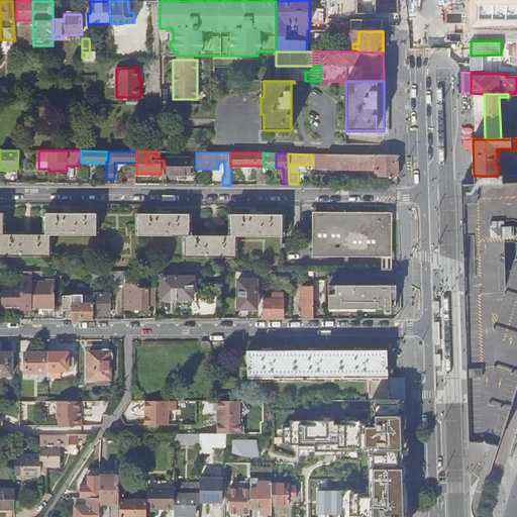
[(327,169),(327,153),(313,153),(313,169),(327,169)]
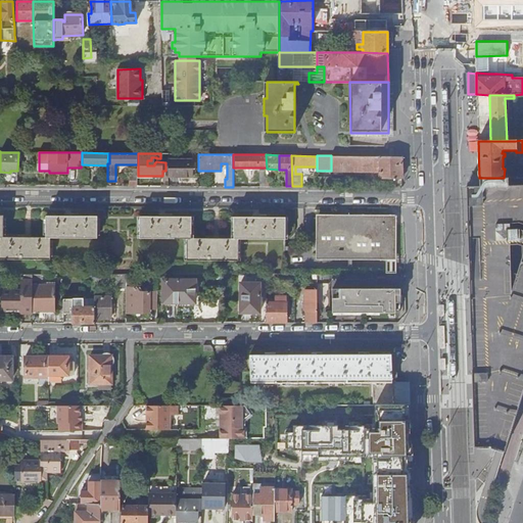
[(402,179),(402,156),(331,155),(331,171),(380,172),(380,179),(402,179)]
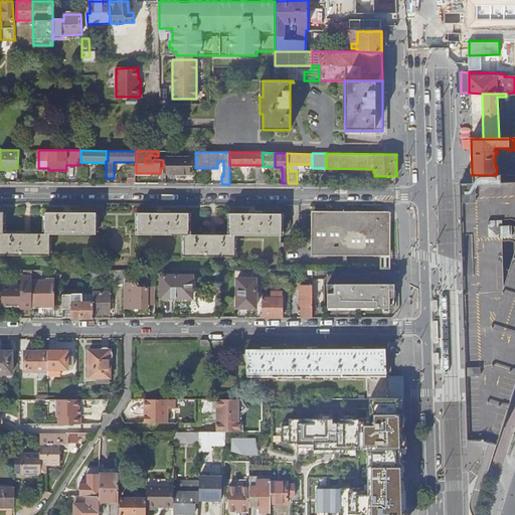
[(166,158),(166,173),(190,173),(190,158),(166,158)]
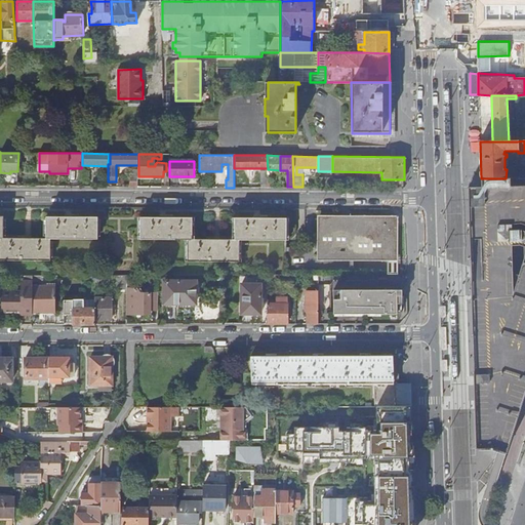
[(524,177),(506,178),(481,178),(481,187),(469,187),(469,207),(470,252),(471,273),(472,299),(475,376),(477,449),(491,448),(498,450),(502,452),(507,452),(524,393),(524,177)]
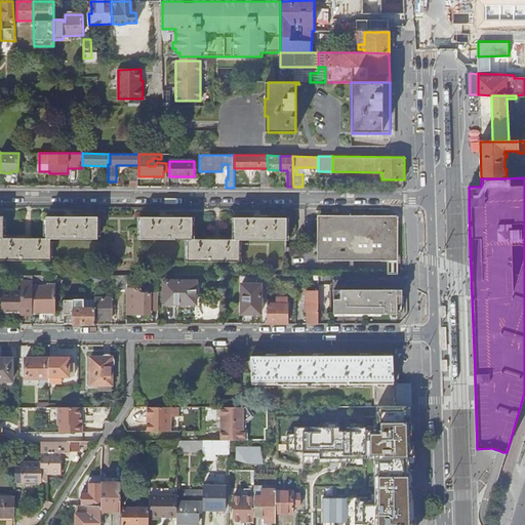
[(0,216),(0,259),(50,260),(50,239),(97,239),(97,216),(47,216),(47,239),(3,238),(3,216),(0,216)]
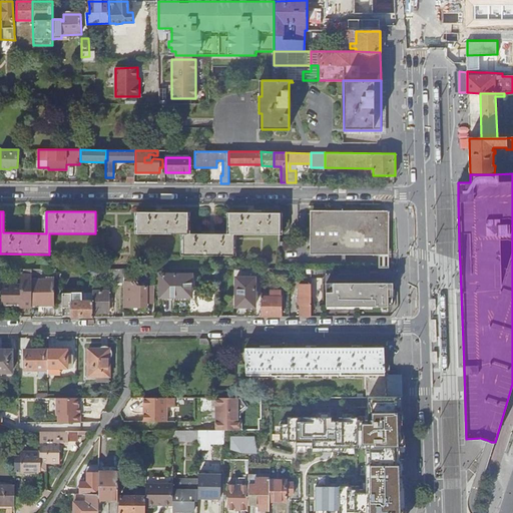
[(187,212),(137,211),(137,233),(183,233),(183,254),(233,255),(233,234),(280,234),(280,213),(229,212),(229,233),(187,233),(187,212)]
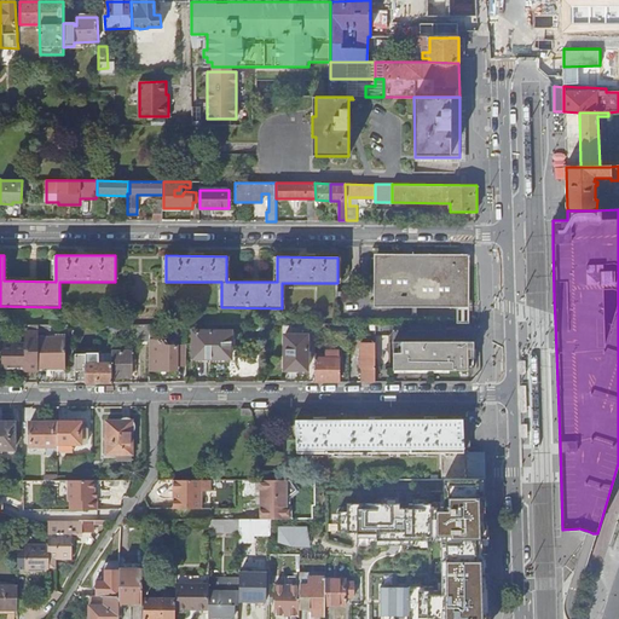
[(460,258),(375,258),(375,306),(466,306),(466,265),(460,265),(460,258)]
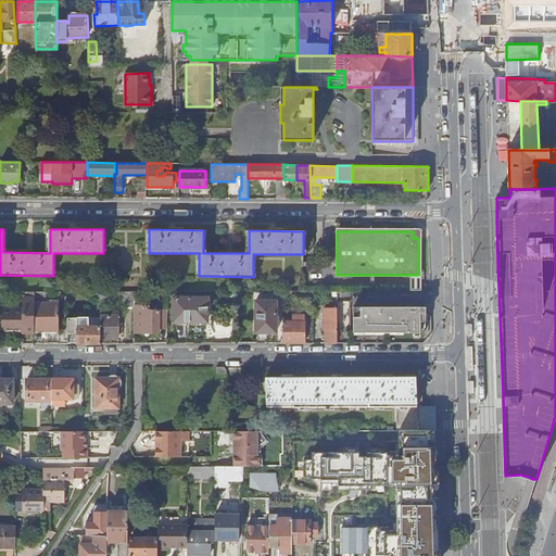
[(110,301),(111,291),(101,291),(101,294),(101,298),(101,301),(110,301)]
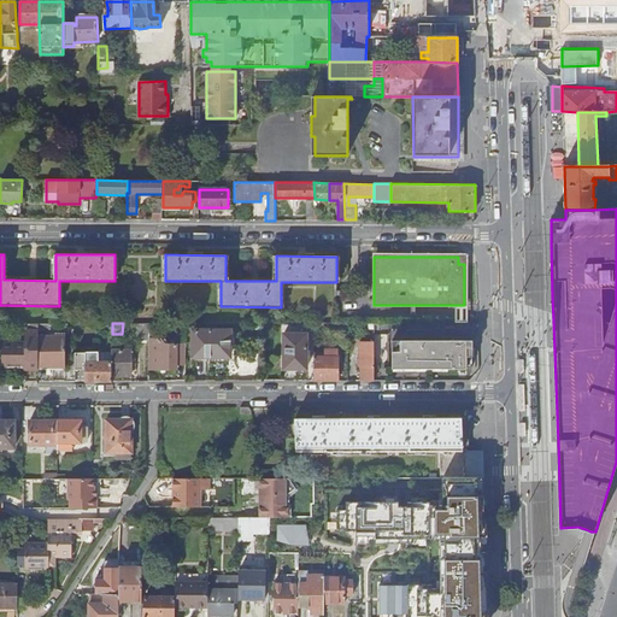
[(148,339),(148,323),(137,323),(137,341),(148,341),(148,339)]
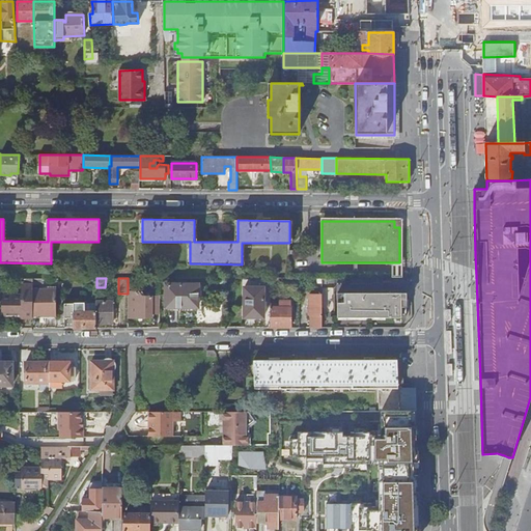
[(202,284),(166,284),(166,307),(202,307),(202,284)]
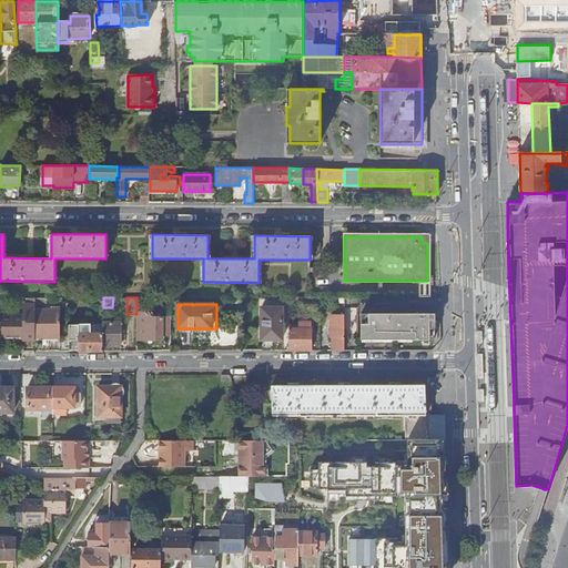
[(24,315),(1,315),(1,340),(12,340),(12,337),(36,337),(36,310),(36,305),(24,305),(24,315)]
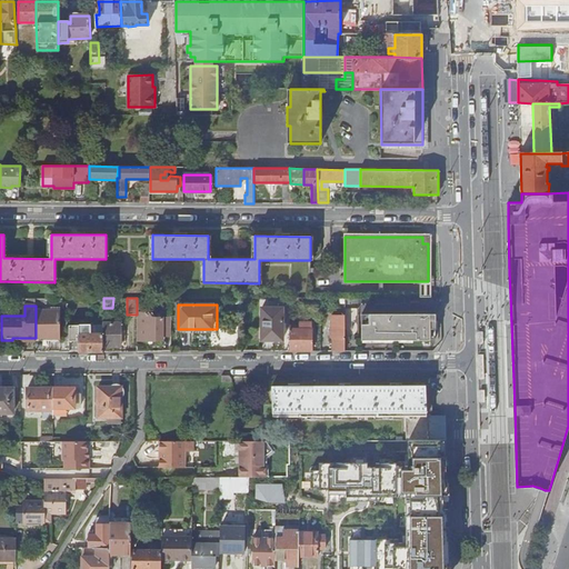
[(282,308),(262,308),(261,340),(282,340),(282,308)]
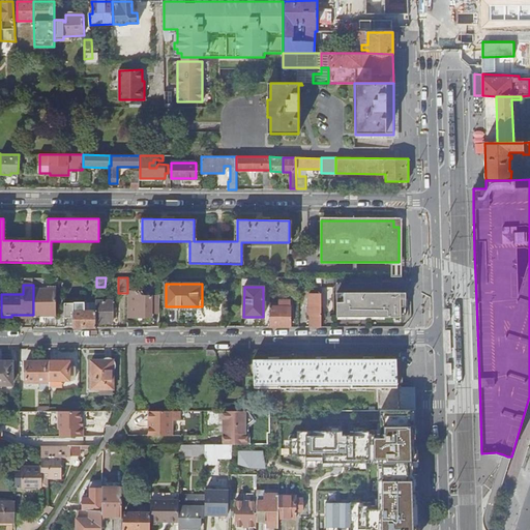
[(33,289),(33,315),(56,315),(56,289),(49,289),(33,289)]
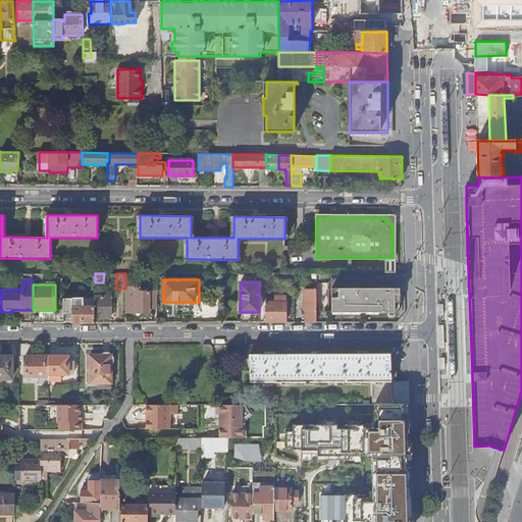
[(157,309),(157,291),(141,291),(137,286),(128,286),(125,286),(125,289),(125,313),(144,313),(150,313),(150,309),(157,309)]
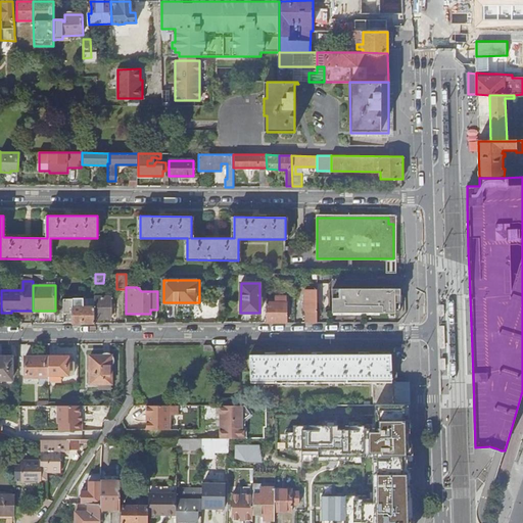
[(395,289),(332,289),(332,313),(395,313),(395,289)]
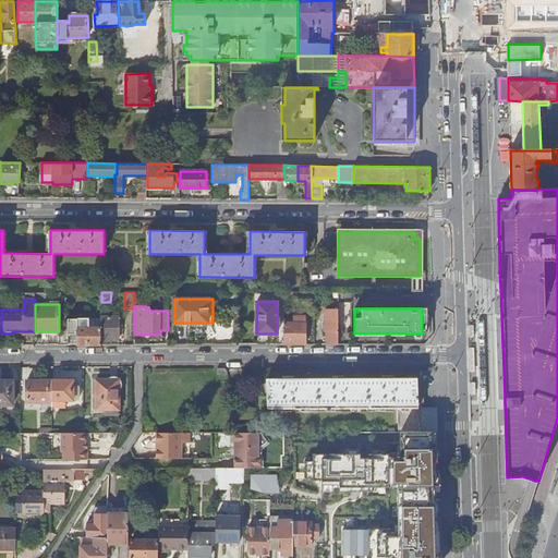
[(326,344),(338,344),(338,318),(338,310),(325,310),(325,326),(325,330),(327,330),(326,344)]
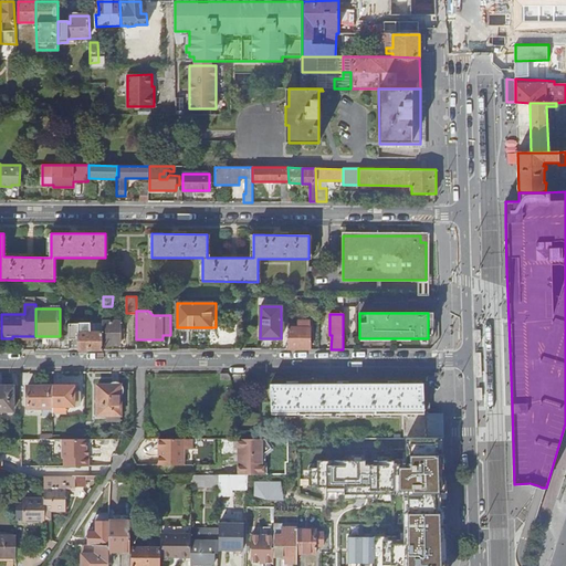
[(91,332),(91,323),(91,320),(77,318),(77,324),(70,324),(70,342),(79,342),(77,349),(102,349),(102,344),(102,332),(91,332)]
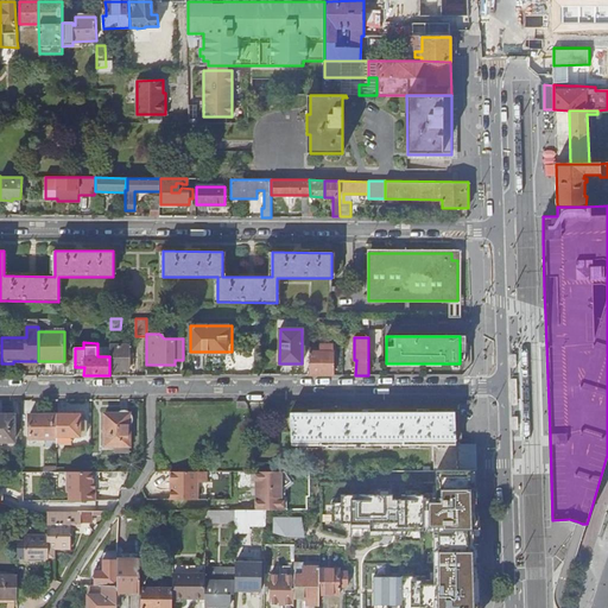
[(109,356),(109,369),(128,369),(128,366),(132,366),(132,358),(130,358),(130,353),(130,344),(109,344),(109,347),(109,356)]
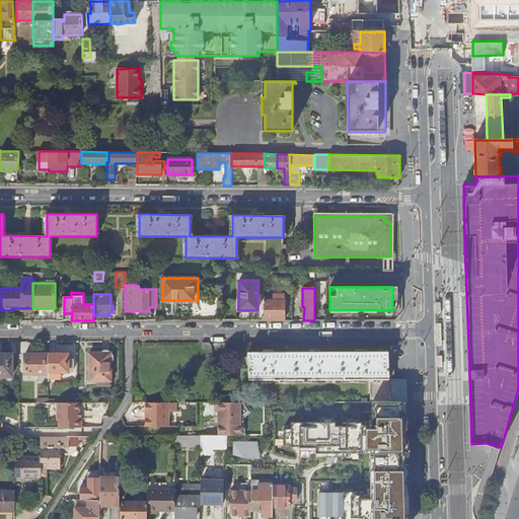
[(268,297),(264,297),(264,320),(284,320),(284,295),(273,295),(273,300),(268,300),(268,297)]
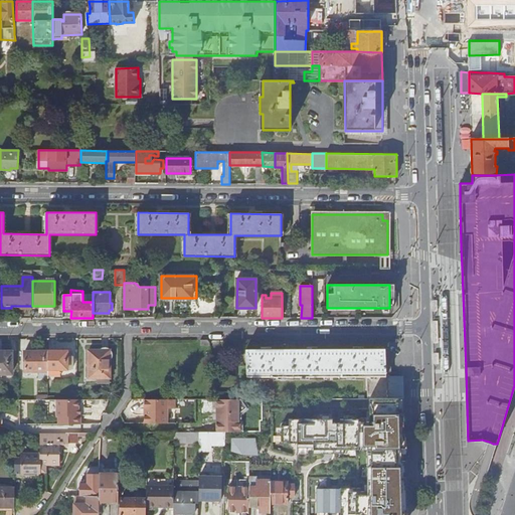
[(82,294),(82,302),(93,302),(93,294),(82,294)]
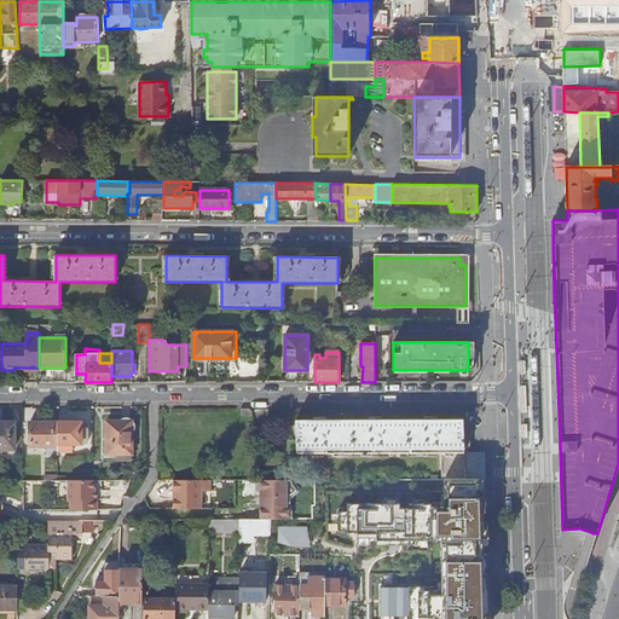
[(485,479),(484,452),(468,453),(468,443),(463,443),(463,431),(468,431),(468,420),(296,420),(296,467),(420,467),(420,470),(441,470),(440,479),(485,479)]
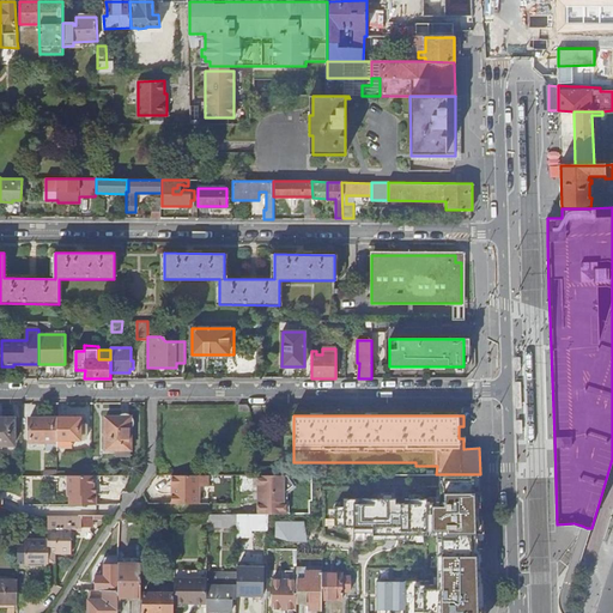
[(56,439),(56,418),(29,418),(29,442),(56,442),(56,439)]
